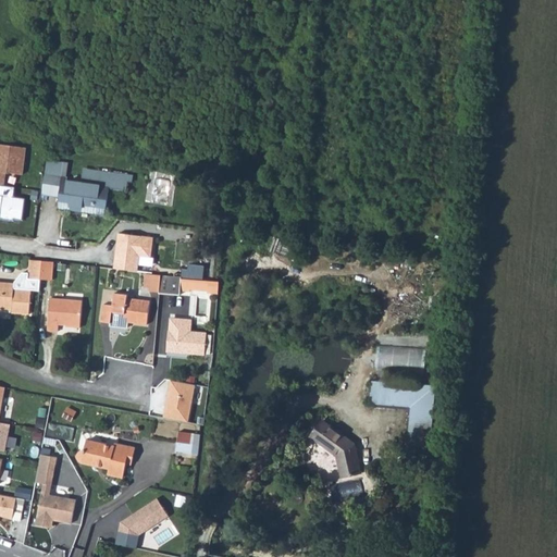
[(21,147),(0,143),(0,184),(4,185),(7,172),(23,174),(25,156),(20,155),(21,147)]
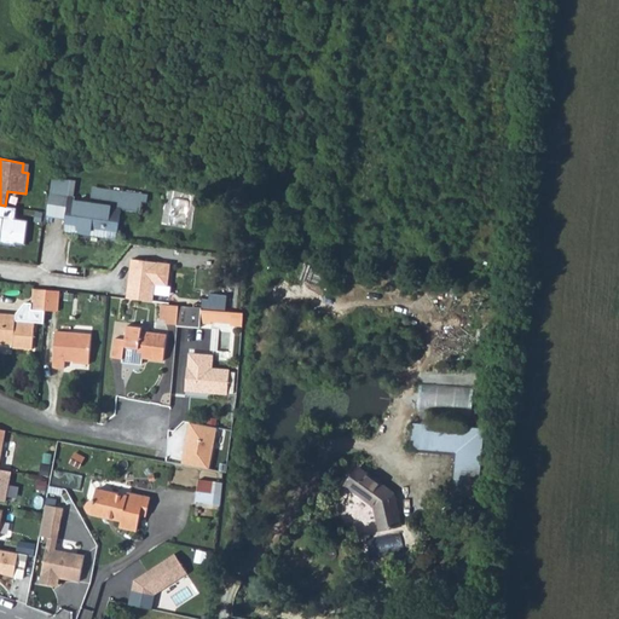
[(68,214),(67,227),(104,232),(104,237),(117,238),(122,208),(125,192),(108,190),(108,195),(104,194),(104,200),(93,198),(93,204),(69,201),(70,194),(51,191),(48,212),(68,214)]
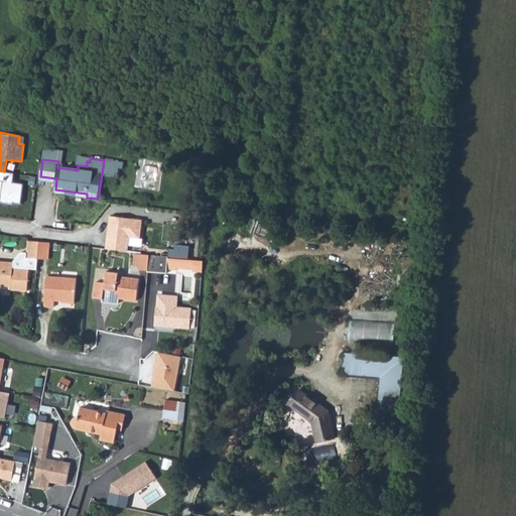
[(104,160),(102,173),(114,175),(117,162),(104,160)]
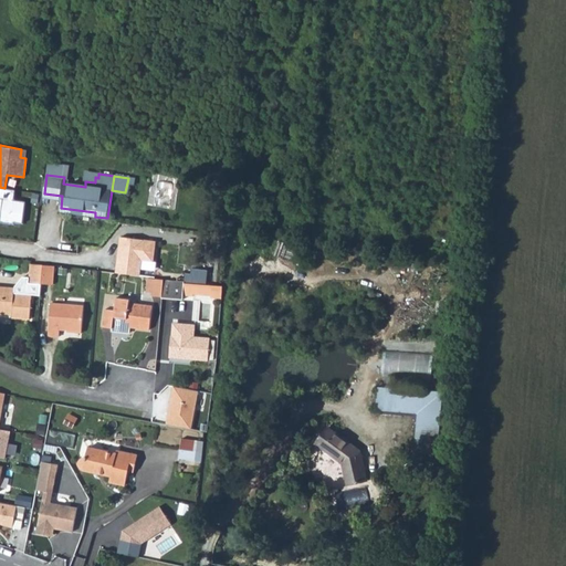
[(16,190),(4,188),(0,187),(0,198),(3,199),(1,217),(0,222),(14,224),(14,223),(23,224),(27,202),(14,200),(16,190)]
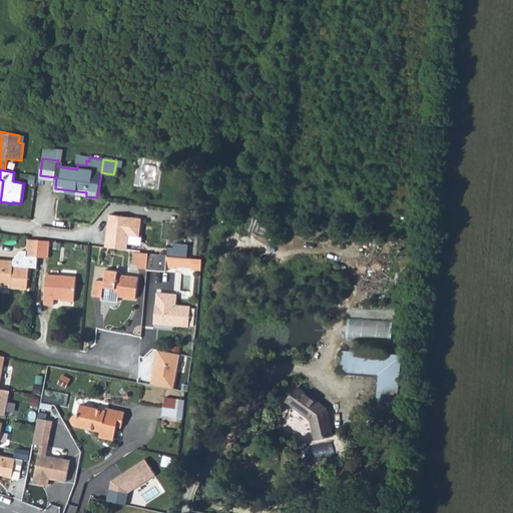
[(55,188),(54,191),(60,192),(86,196),(86,192),(55,188)]
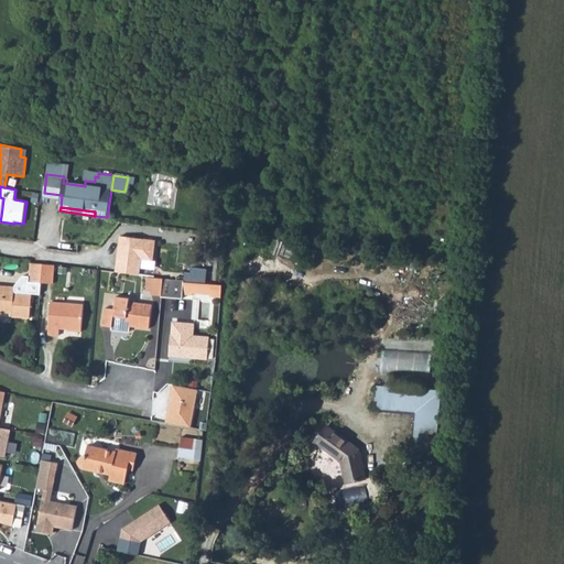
[(156,239),(118,234),(114,271),(139,274),(141,259),(154,260),(156,239)]
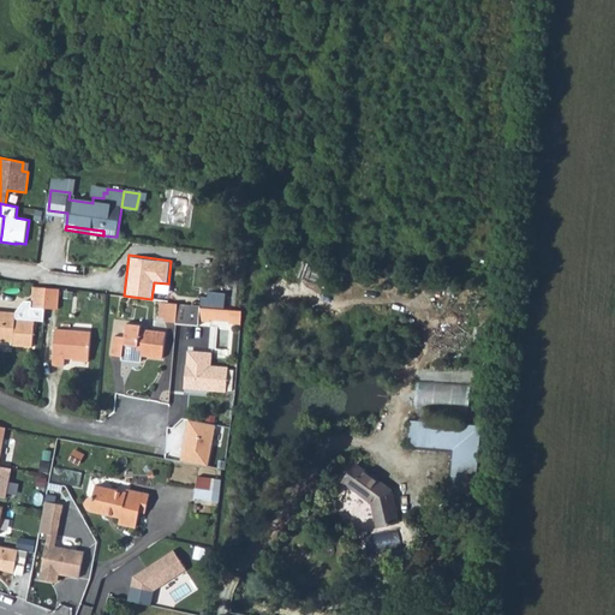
[(31,308),(45,309),(46,290),(34,288),(31,308)]
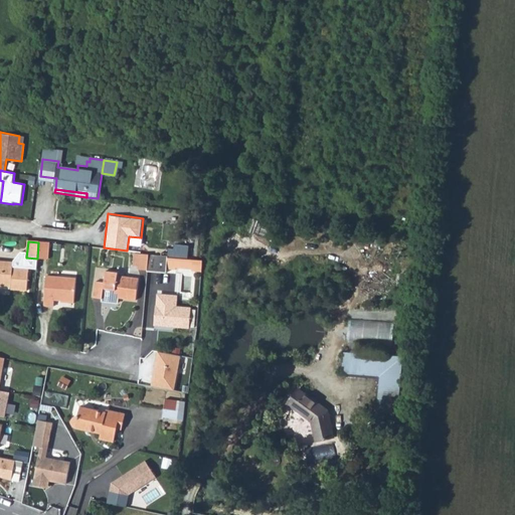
[(38,242),(37,259),(47,260),(49,243),(38,242)]
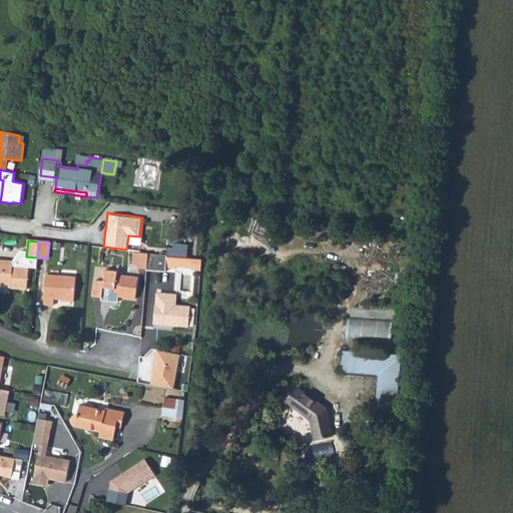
[(138,261),(137,268),(147,269),(148,252),(139,251),(138,261)]
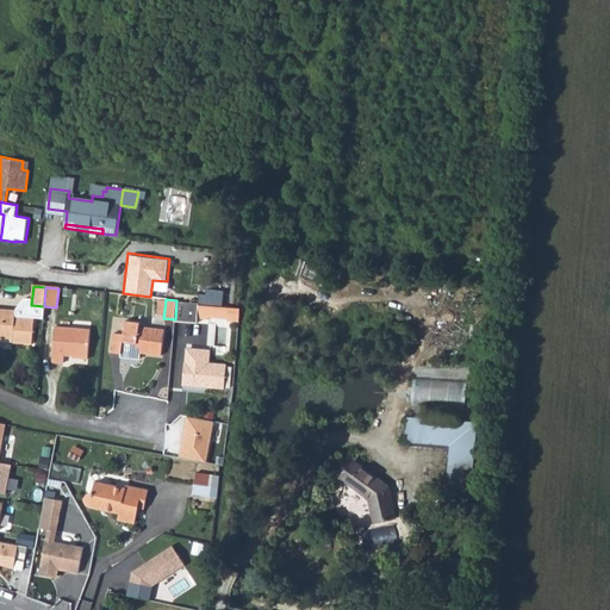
[(176,300),(175,319),(194,322),(194,316),(209,318),(209,315),(229,317),(229,319),(238,322),(240,310),(210,305),(176,300)]
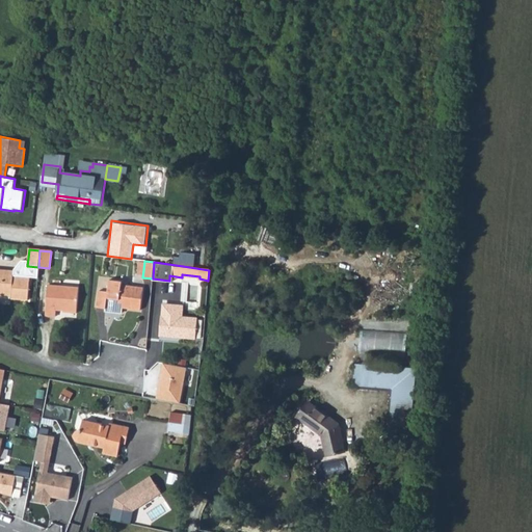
[(0,291),(11,293),(11,296),(11,298),(28,299),(30,277),(14,276),(14,270),(0,269),(0,291)]
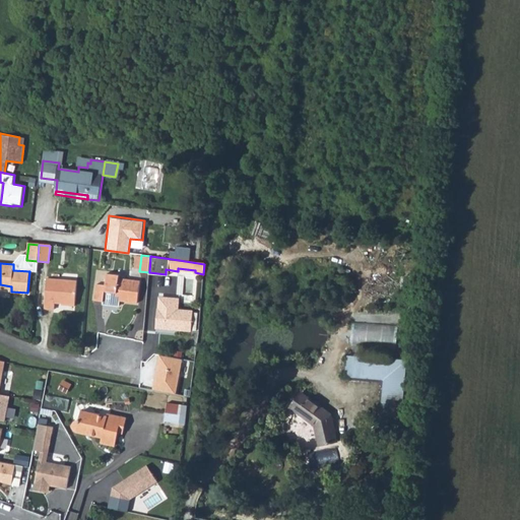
[(103,304),(118,305),(119,300),(137,301),(139,279),(117,277),(117,274),(105,273),(104,285),(95,284),(94,301),(104,301),(103,304)]
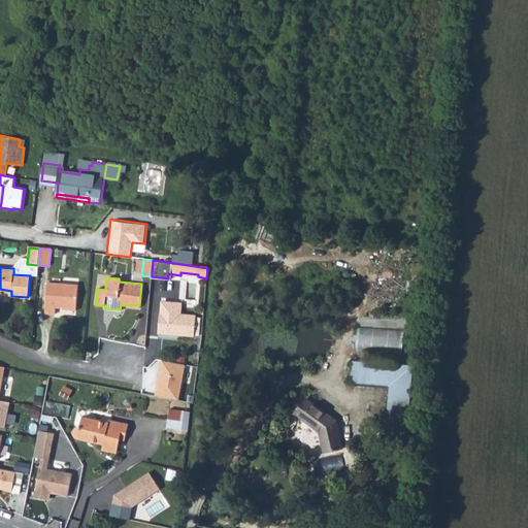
[(47,283),(45,314),(55,314),(56,307),(76,309),(78,285),(47,283)]
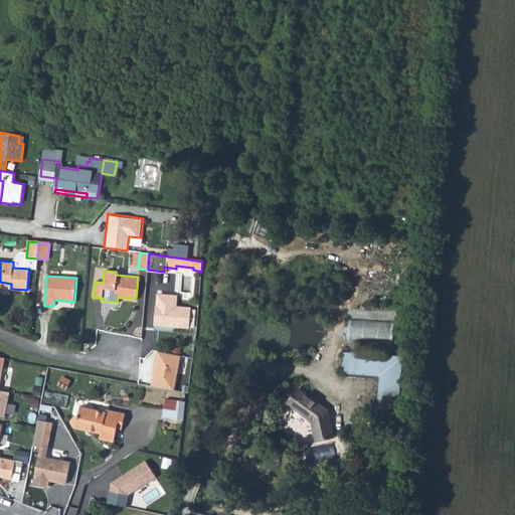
[(159,293),(156,324),(189,327),(191,308),(177,307),(178,294),(159,293)]
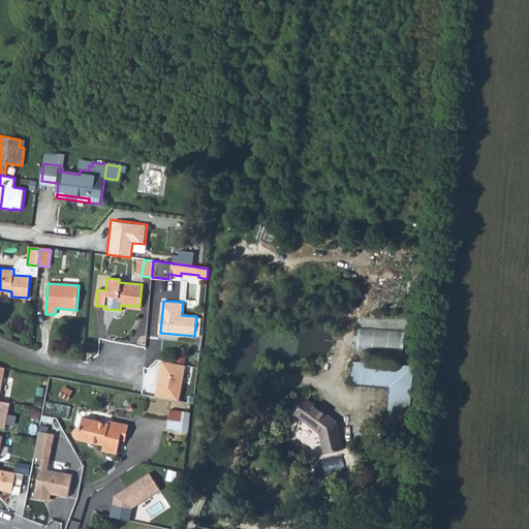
[(160,376),(157,398),(180,402),(186,366),(165,362),(162,377),(160,376)]
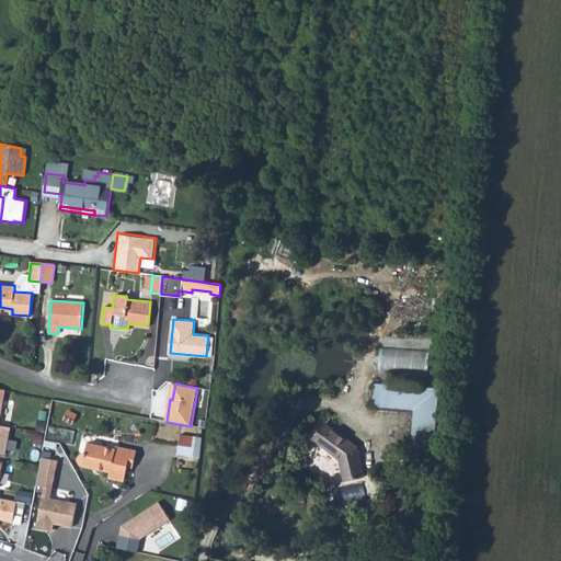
[(412,464),(432,466),(439,391),(377,385),(375,407),(415,410),(412,464)]
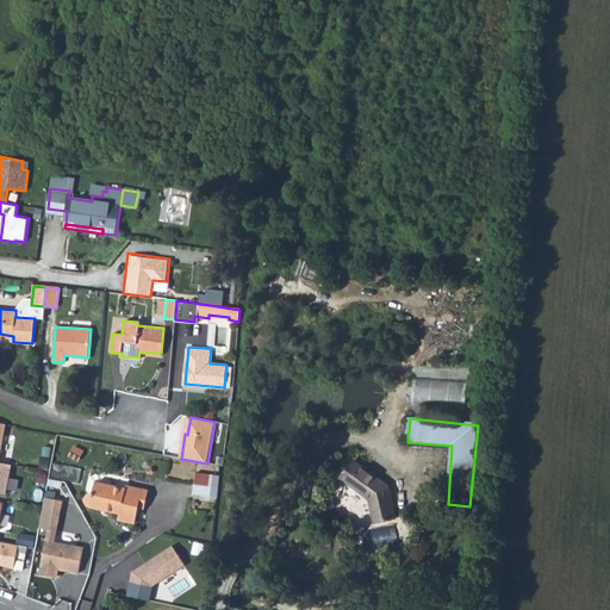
[(354,461),(342,478),(371,499),(375,522),(396,518),(388,485),(354,461)]
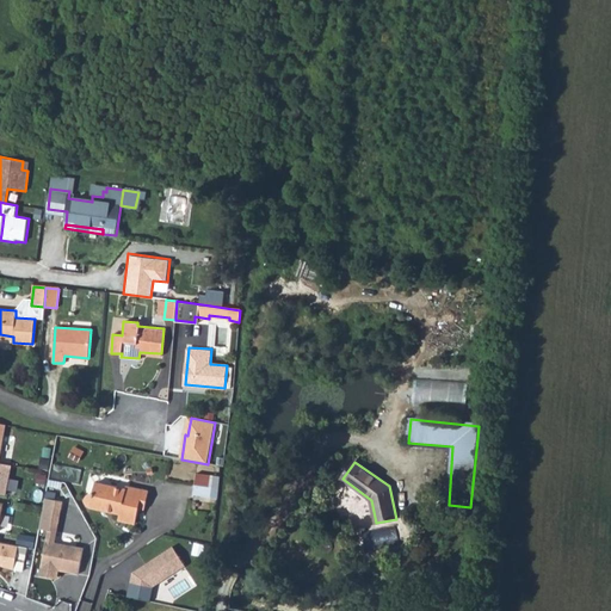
[(13,467),(0,463),(0,494),(7,497),(13,467)]
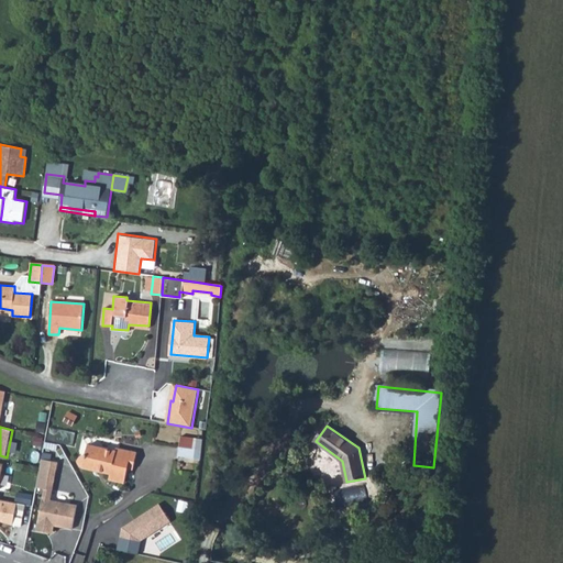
[(183,437),(179,455),(194,457),(197,440),(183,437)]
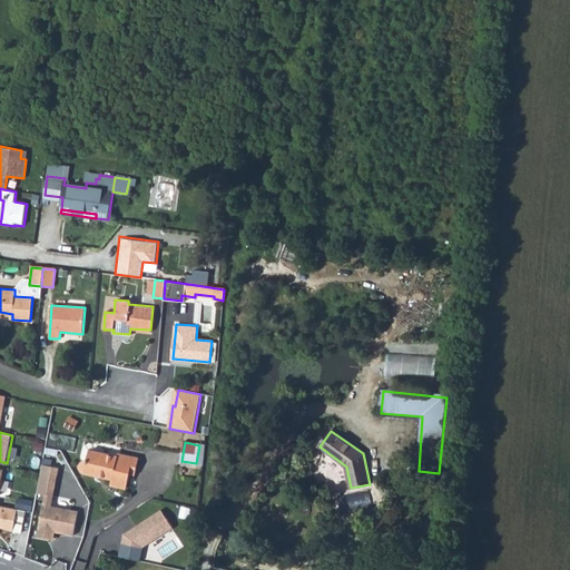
[(80,464),(80,468),(80,471),(84,473),(91,474),(112,480),(111,485),(126,489),(129,474),(136,475),(139,459),(118,453),(117,457),(89,450),(88,461),(82,462),(80,464)]
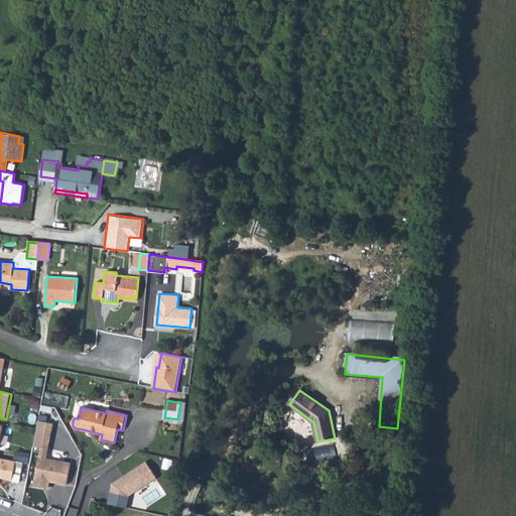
[(55,422),(38,419),(33,446),(41,448),(34,485),(48,488),(49,482),(68,486),(73,460),(49,456),(55,422)]
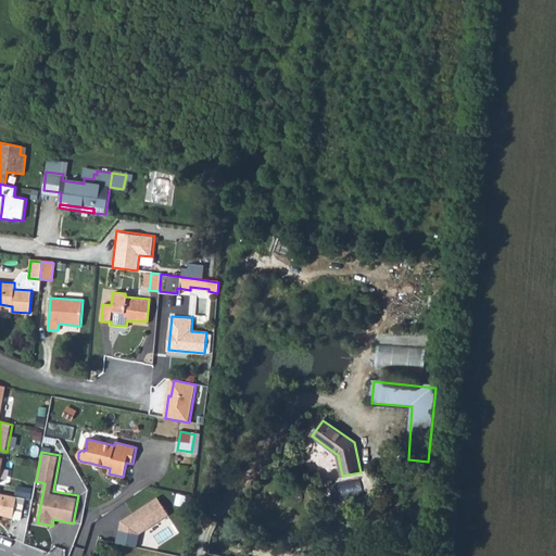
[(20,488),(17,496),(32,500),(33,490),(20,488)]
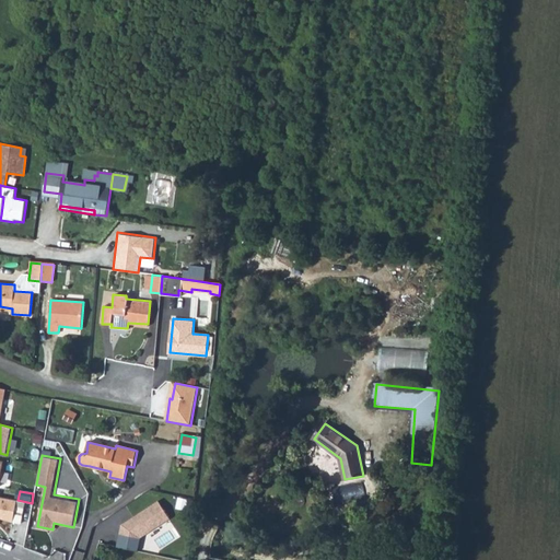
[(0,498),(0,518),(13,523),(18,501),(0,498)]
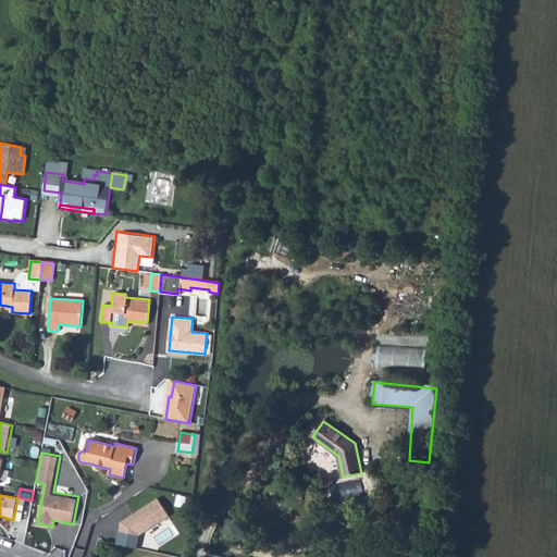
[(121,520),(115,544),(137,548),(140,534),(171,515),(159,496),(121,520)]
